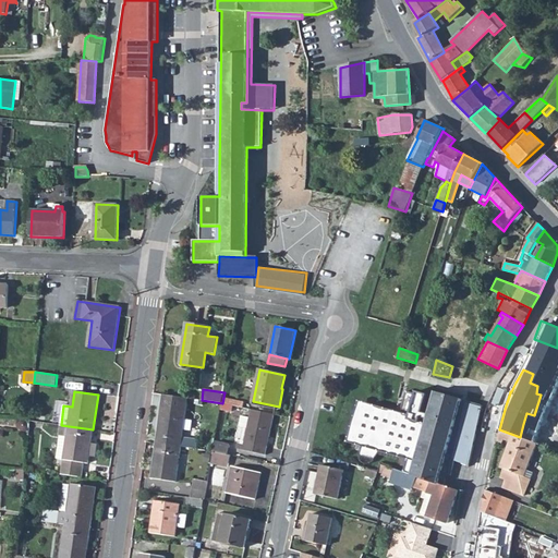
[(404,473),(438,484),(462,400),(446,395),(437,392),(435,392),(435,395),(434,395),(426,424),(421,422),(428,395),(417,391),(416,393),(407,391),(401,408),(402,408),(400,416),(362,405),(349,443),(362,447),(360,456),(374,460),(377,456),(380,451),(408,460),(404,473)]
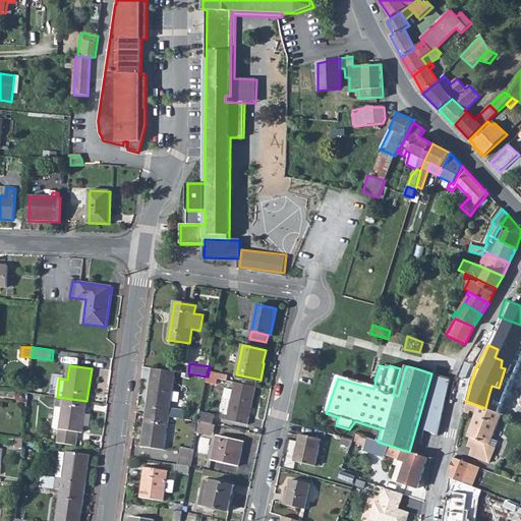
[(439,367),(438,374),(448,378),(450,370),(439,367)]
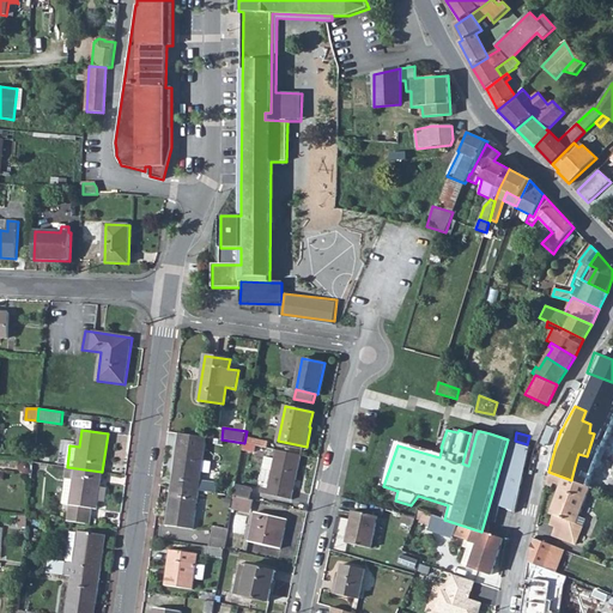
[(180,434),(173,487),(199,491),(217,493),(218,484),(200,481),(206,437),(180,434)]
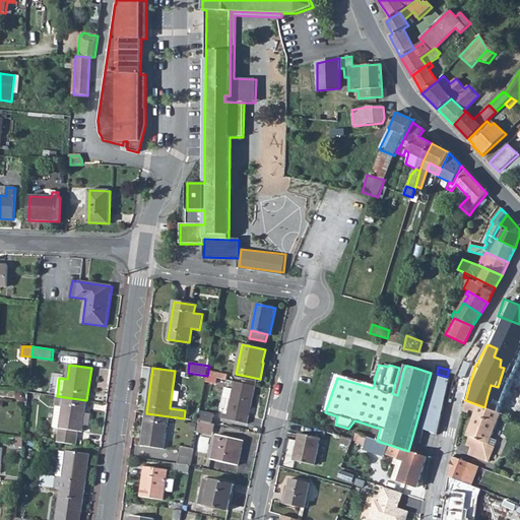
[(437,374),(435,374),(423,429),(437,435),(450,378),(447,377),(437,374)]
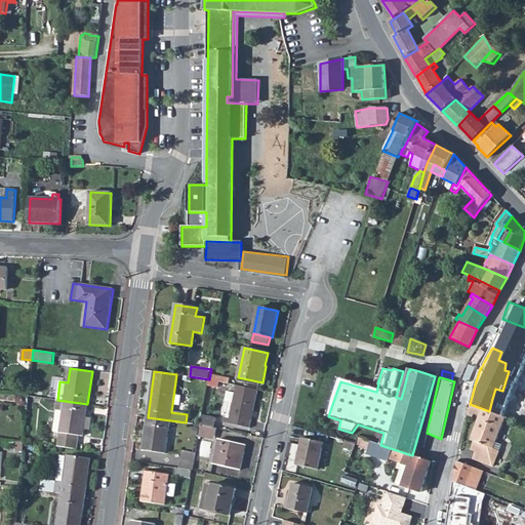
[(258,390),(237,386),(235,393),(228,391),(223,414),(230,416),(230,418),(224,417),(223,422),(250,428),(258,390)]
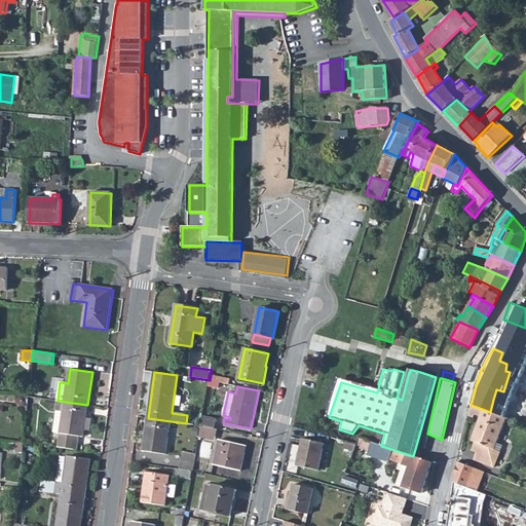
[(493,400),(490,412),(506,418),(512,420),(517,408),(493,400)]
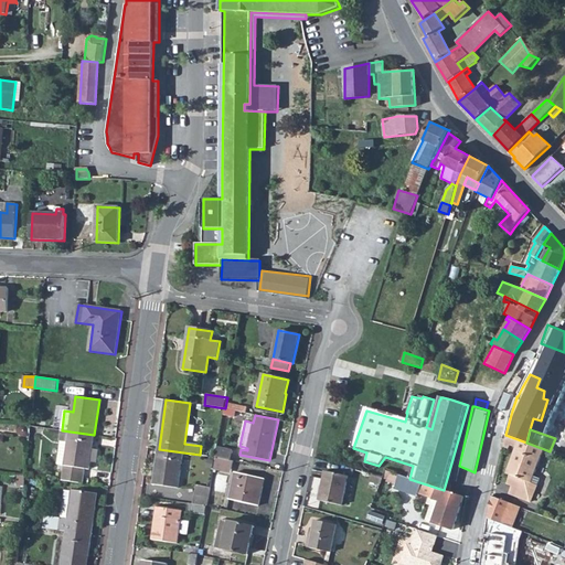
[(62,430),(61,441),(68,443),(65,466),(63,481),(83,483),(84,469),(89,469),(91,461),(92,456),(97,457),(97,450),(93,449),(94,435),(62,430)]
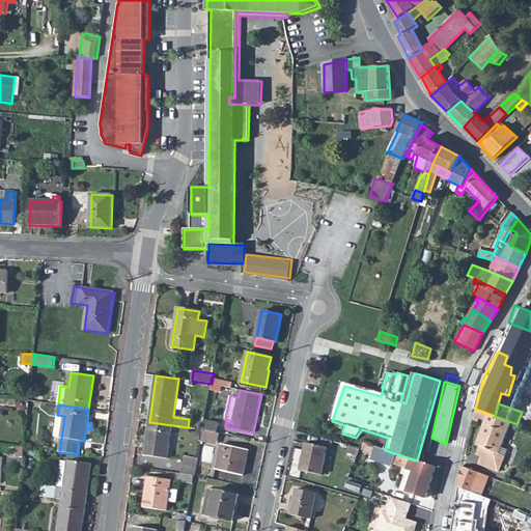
[(475,409),(473,419),(478,421),(479,418),(485,419),(476,445),(480,447),(477,454),(488,458),(485,467),(499,472),(505,455),(499,453),(511,422),(495,416),(475,409)]
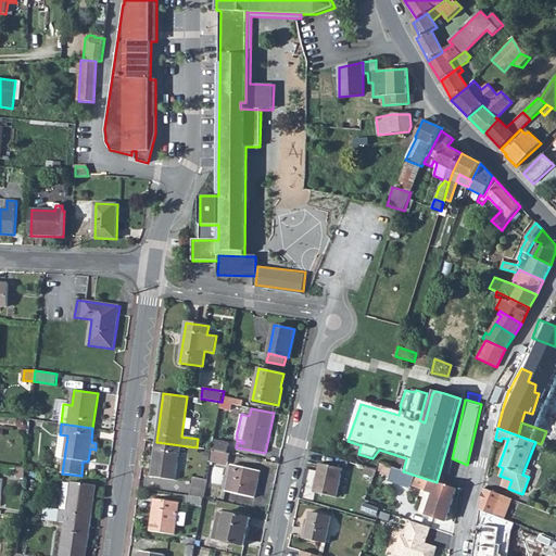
[(60,434),(57,457),(64,458),(67,436),(60,434)]
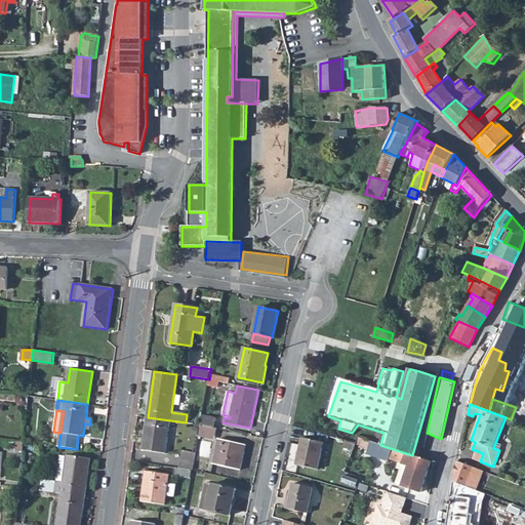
[(201,425),(214,428),(216,418),(202,415),(201,425)]
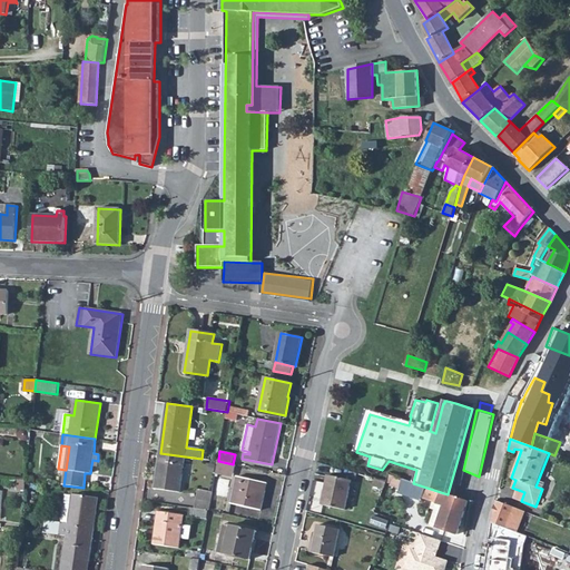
[(185,457),(160,453),(155,489),(180,492),(185,457)]
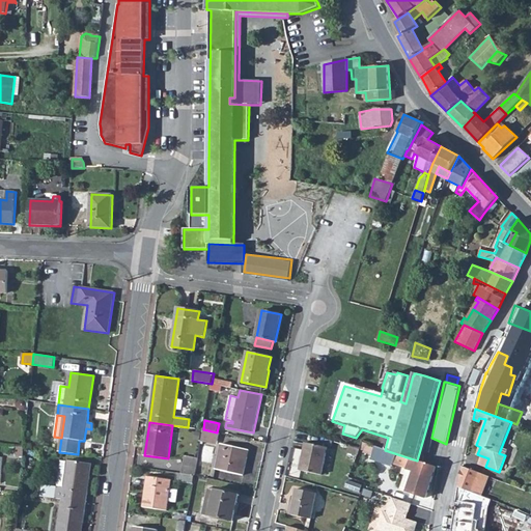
[(203,429),(201,441),(217,444),(220,434),(217,432),(203,429)]
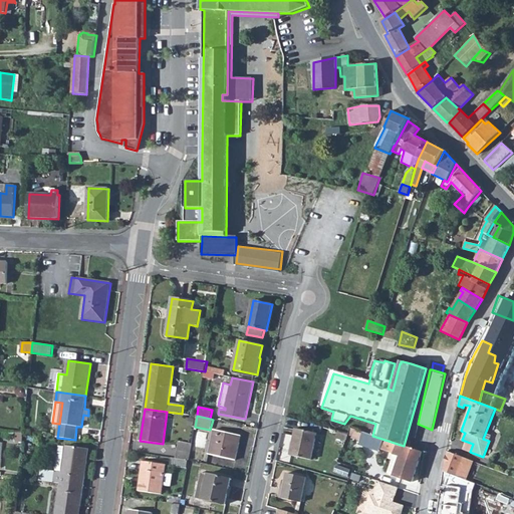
[(296,429),(290,455),(311,460),(316,433),(296,429)]
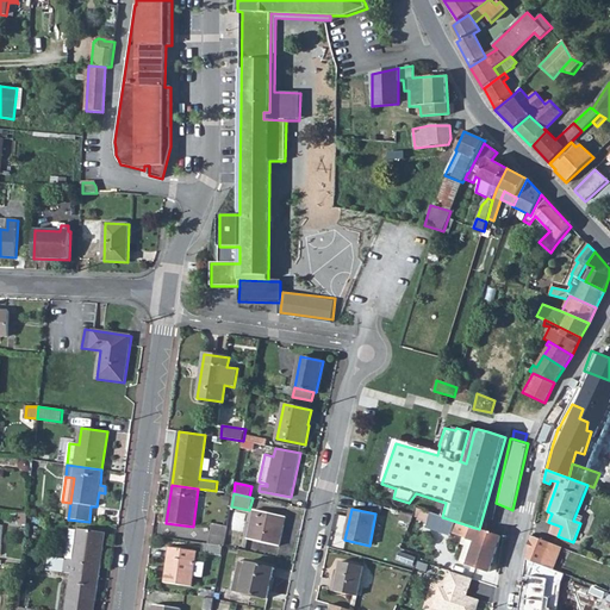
[(255,510),(248,540),(279,547),(286,517),(255,510)]
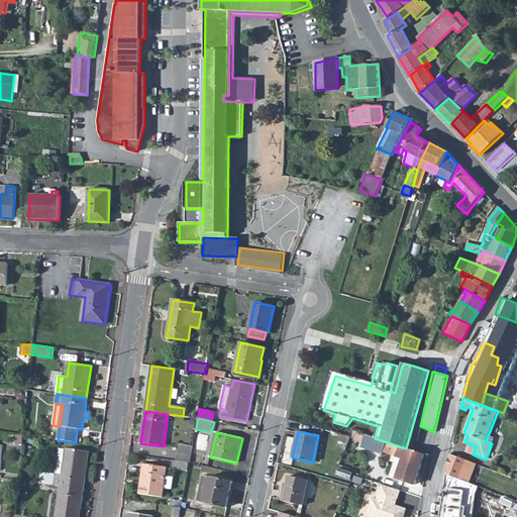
[(340,434),(338,441),(348,443),(350,437),(340,434)]
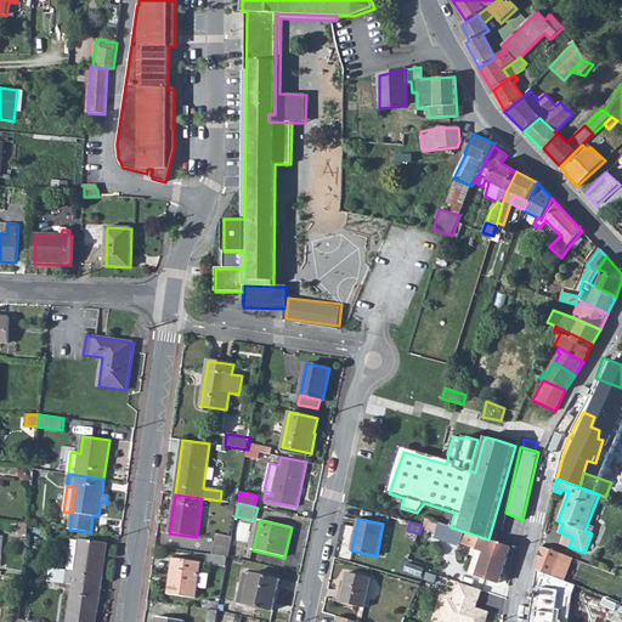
[(458,546),(459,543),(471,547),(485,552),(478,576),(499,583),(512,547),(488,539),(451,527),(440,524),(435,535),(434,538),(458,546)]
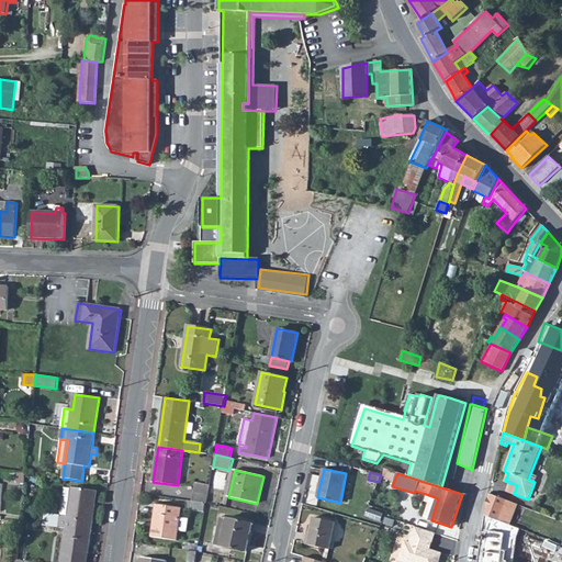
[(195,483),(192,502),(205,503),(206,503),(210,485),(195,483)]
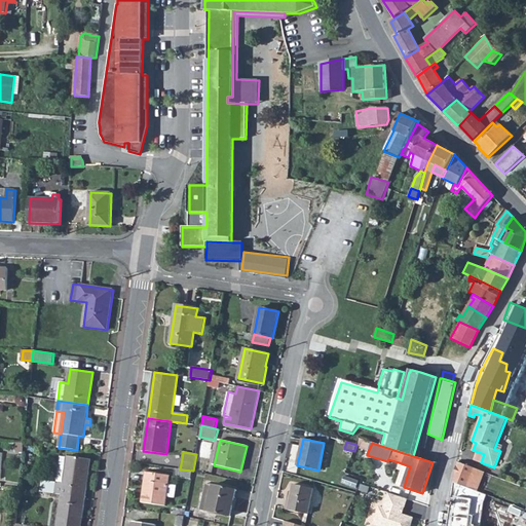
[(47,481),(46,492),(62,495),(85,498),(89,473),(86,472),(87,459),(68,456),(68,457),(61,457),(57,483),(47,481)]
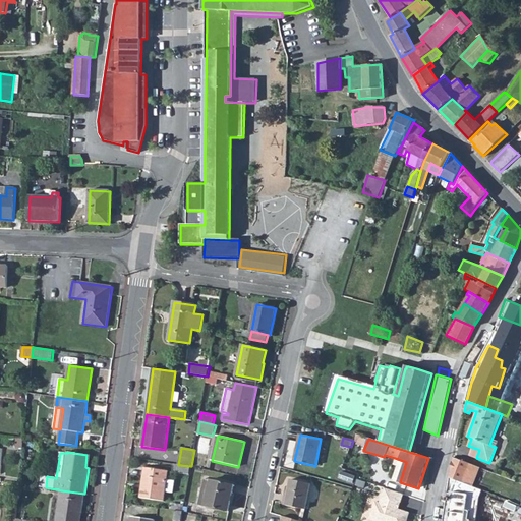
[(406,462),(395,458),(394,465),(397,466),(393,479),(400,482),(406,462)]
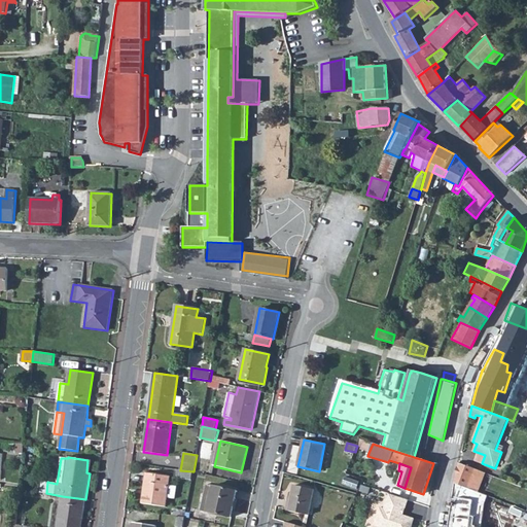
[(485,473),(459,463),(455,484),(463,487),(478,492),(485,473)]
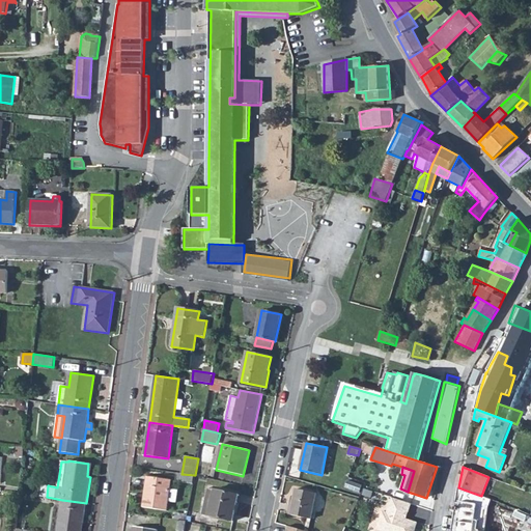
[(177,473),(176,481),(193,483),(194,475),(182,474),(177,473)]
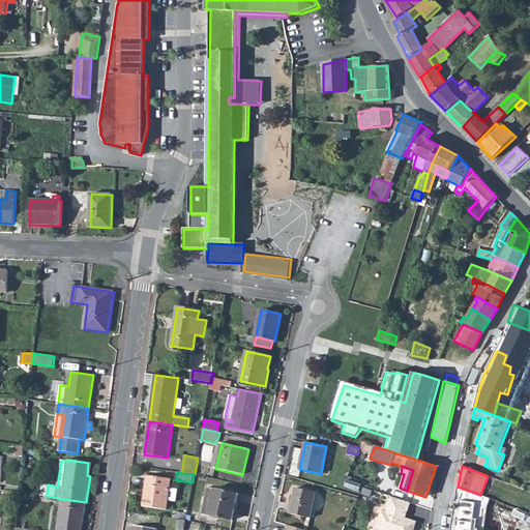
[(147,475),(143,506),(167,509),(171,479),(147,475)]
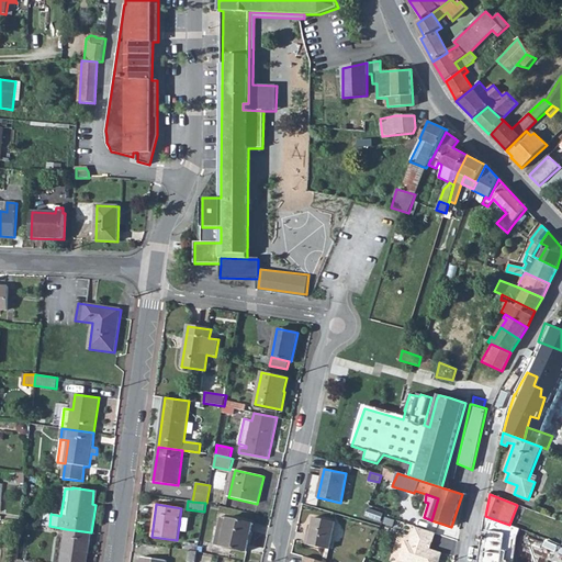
[(221,517),(217,527),(225,529),(221,547),(247,552),(254,524),(221,517)]
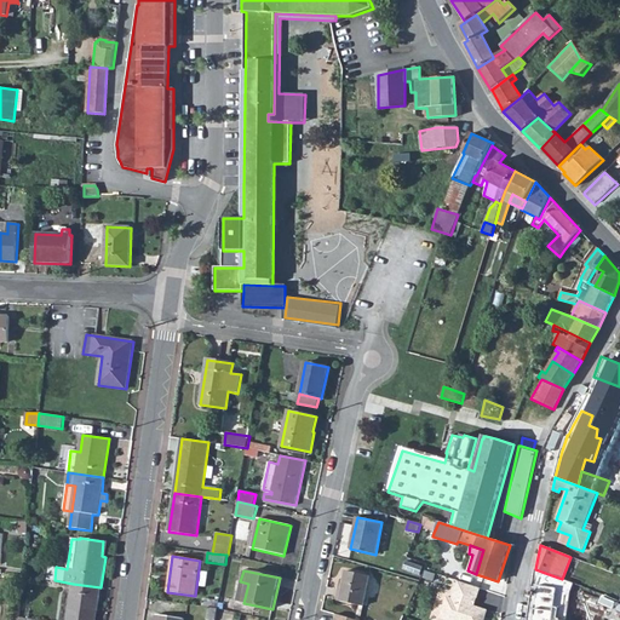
[(363,607),(369,577),(346,570),(340,601),(363,607)]
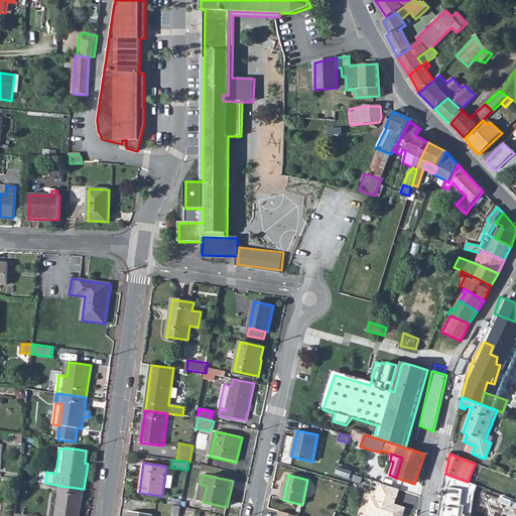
[(399,490),(381,484),(377,499),(372,498),(367,514),(373,515),(402,515),(405,508),(392,504),(395,497),(397,498),(399,490)]
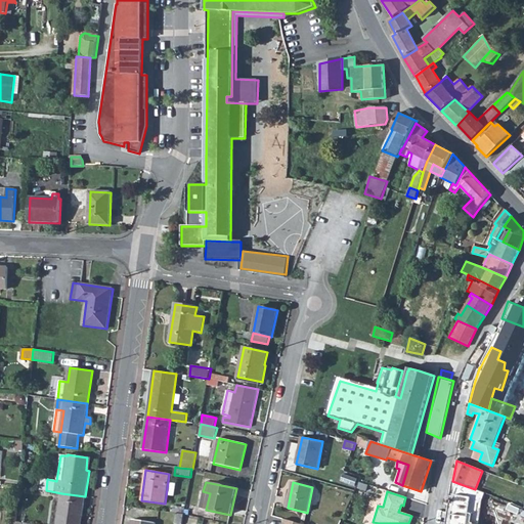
[(85,496),(61,493),(56,523),(77,523),(78,521),(82,521),(85,496)]
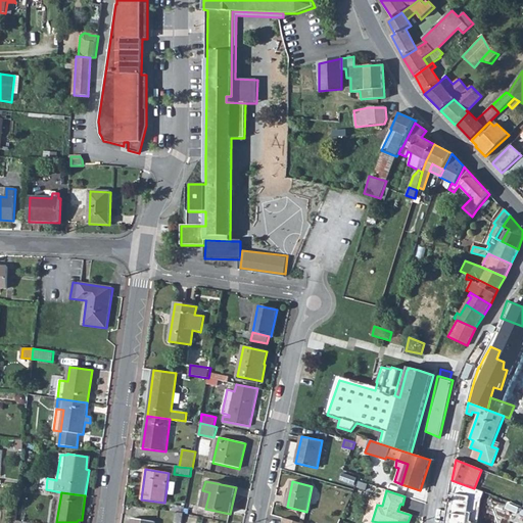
[(443,522),(472,522),(469,522),(469,512),(466,512),(468,495),(448,493),(443,522)]
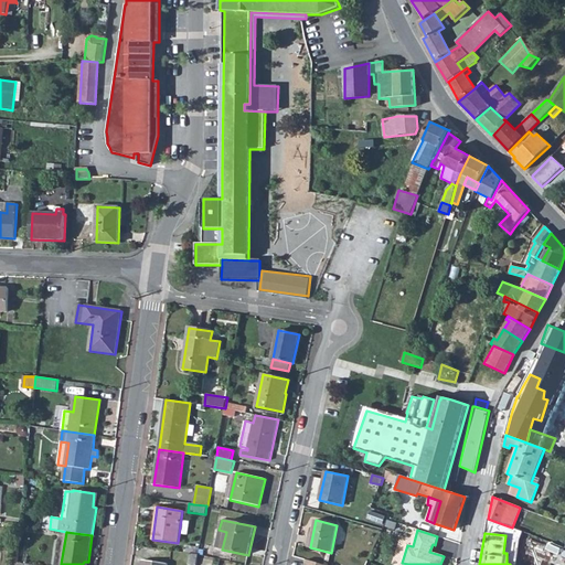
[(564,547),(551,543),(548,550),(564,555),(564,547)]
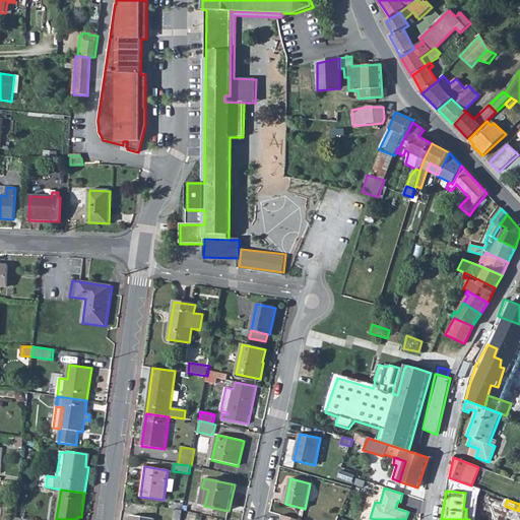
[(175,510),(174,519),(176,519),(181,519),(183,511),(175,510)]
